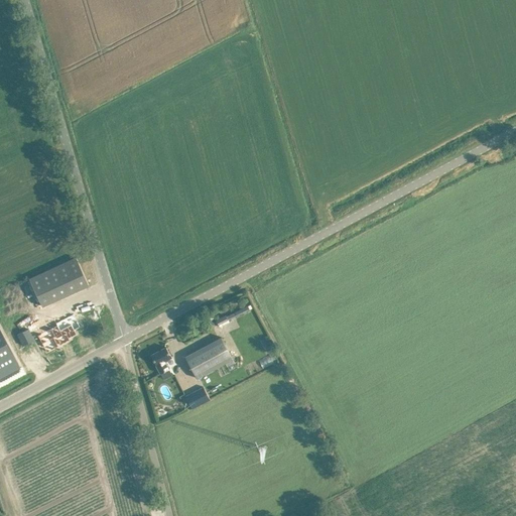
[(89,285),(77,257),(29,278),(42,306),(89,285)]
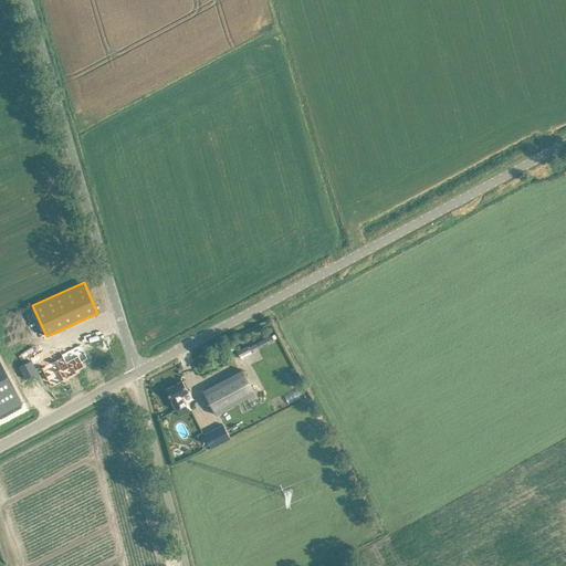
[(258,343),(249,346),(251,350),(276,338),(274,334),(272,335),(258,342),(258,343)]
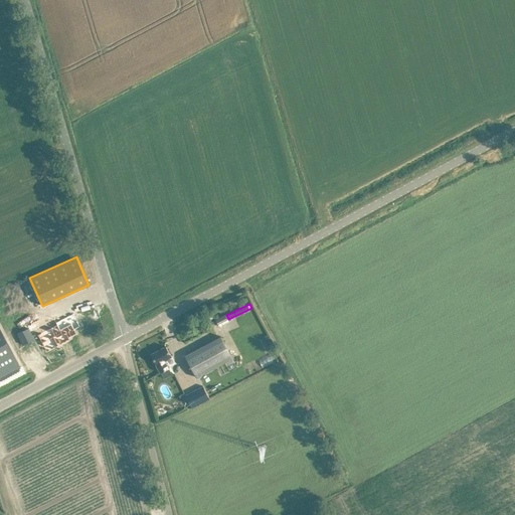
[(77,326),(83,323),(76,310),(60,319),(61,321),(41,331),(50,348),(73,335),(72,333),(79,329),(77,326)]
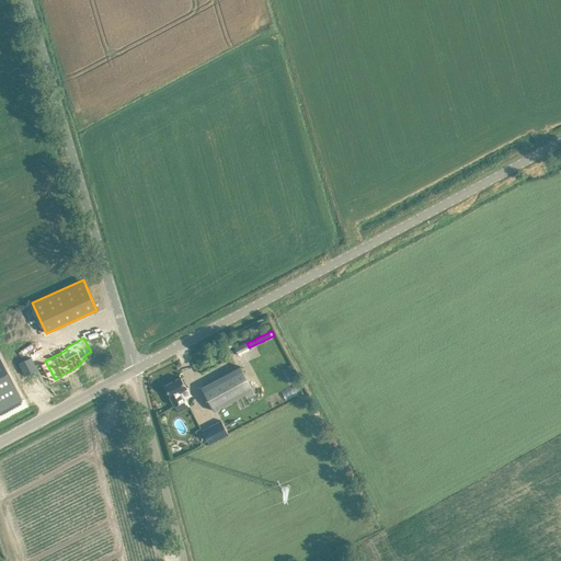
[(244,343),(235,347),(238,353),(248,348),(244,343)]
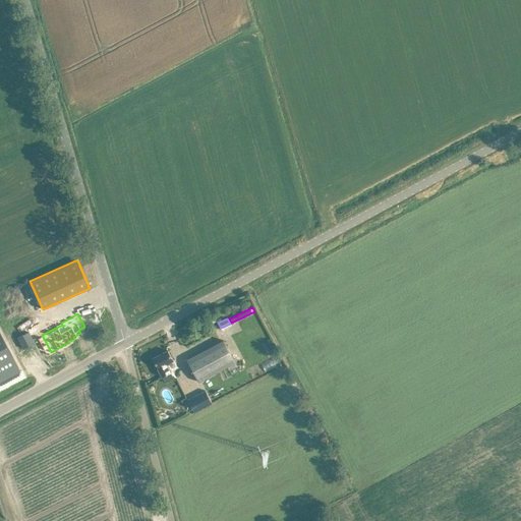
[(29,332),(18,337),(23,348),(35,343),(29,332)]
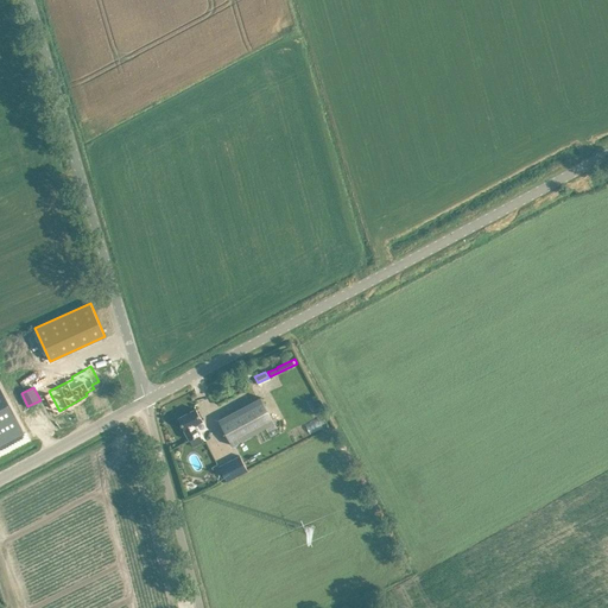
[(219,420),(225,431),(232,445),(276,423),(261,397),(219,420)]
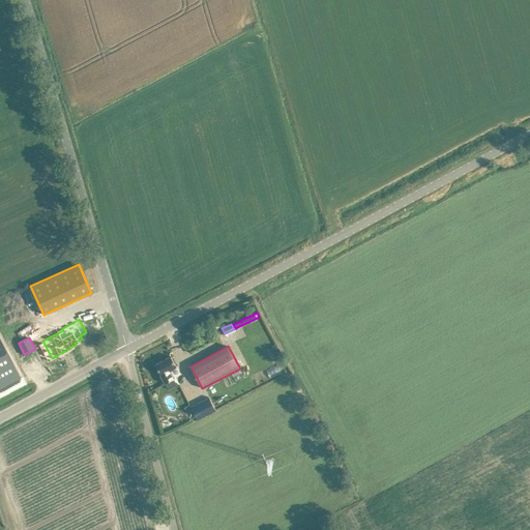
[(0,350),(0,387),(21,377),(5,348),(0,350)]
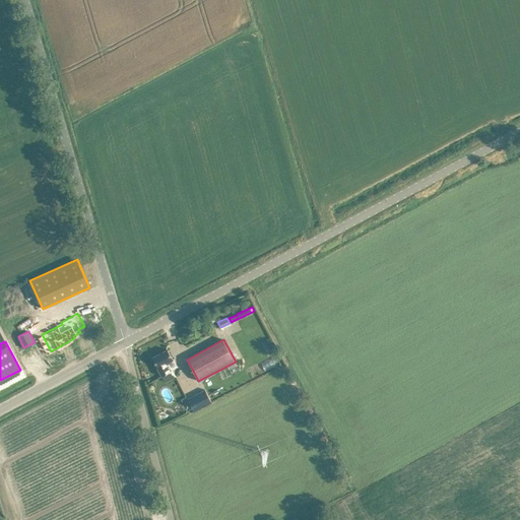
[(268,344),(267,345),(269,350),(271,349),(273,353),(276,351),(274,347),(272,342),(268,344)]
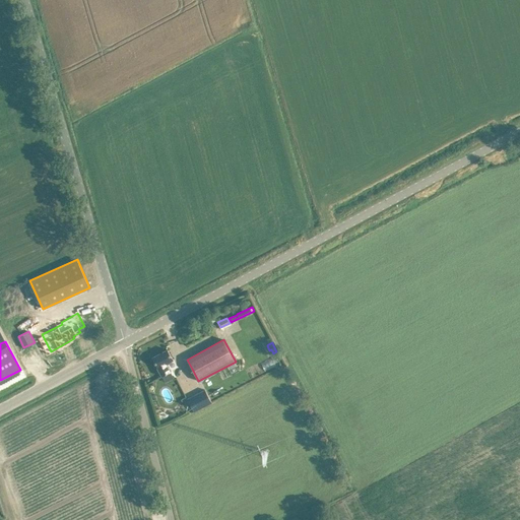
[(174,361),(173,359),(168,349),(152,358),(163,376),(171,372),(167,364),(174,361)]
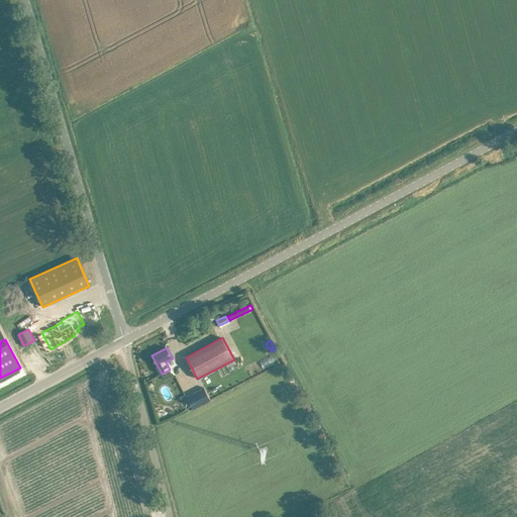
[(211,400),(204,387),(186,396),(192,408),(192,410),(211,400)]
